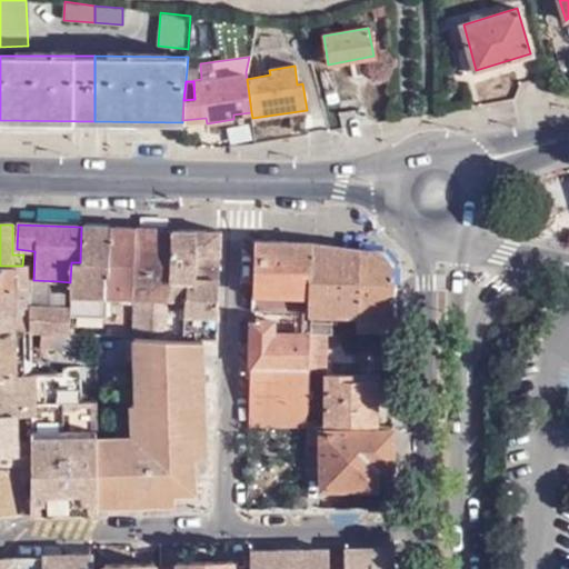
[(108,273),(110,228),(81,227),(80,262),(71,262),(70,282),(69,309),(69,316),(103,316),(105,298),(106,273),(108,273)]
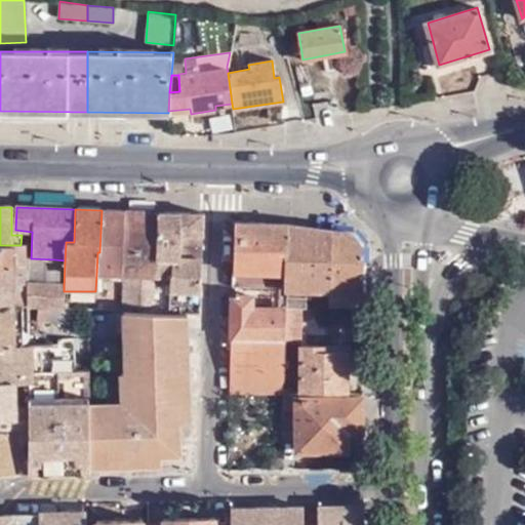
[(124,275),(126,211),(102,210),(99,252),(97,252),(96,275),(124,275)]
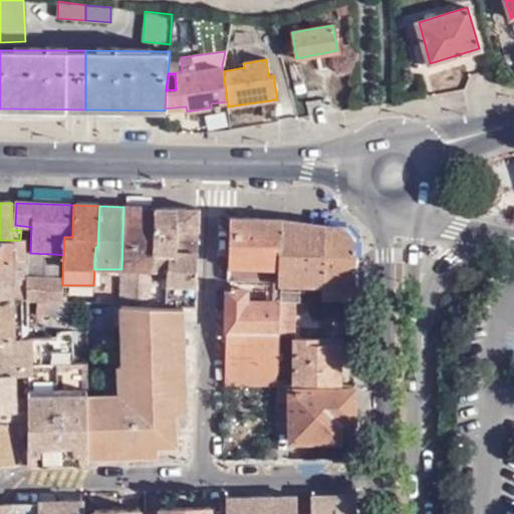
[(170,255),(175,255),(176,231),(157,230),(157,209),(123,207),(121,269),(120,298),(146,299),(153,286),(154,255),(170,255)]
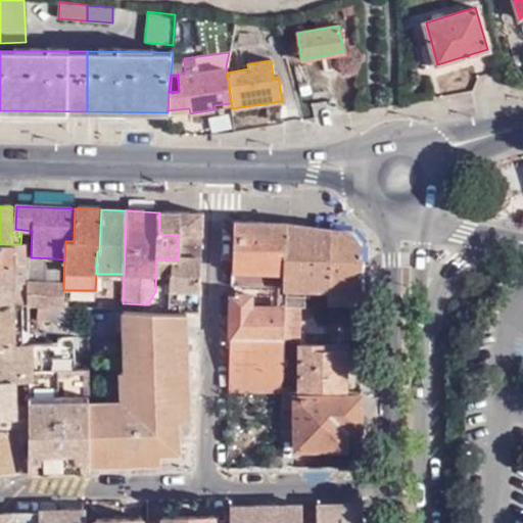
[(159,234),(179,235),(192,235),(203,235),(204,215),(159,212),(159,234)]
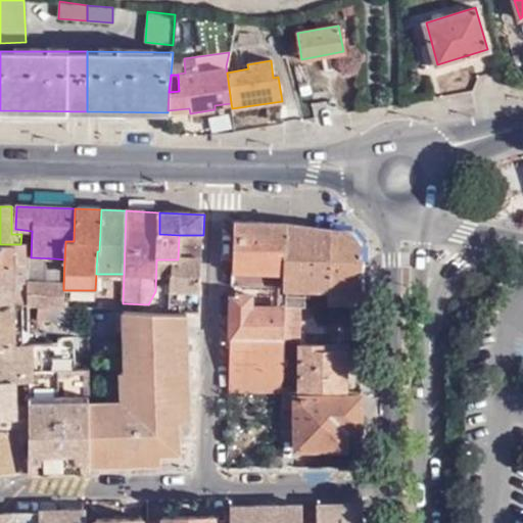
[(287,310),(290,225),(236,223),(234,286),(279,288),(278,308),(287,310)]
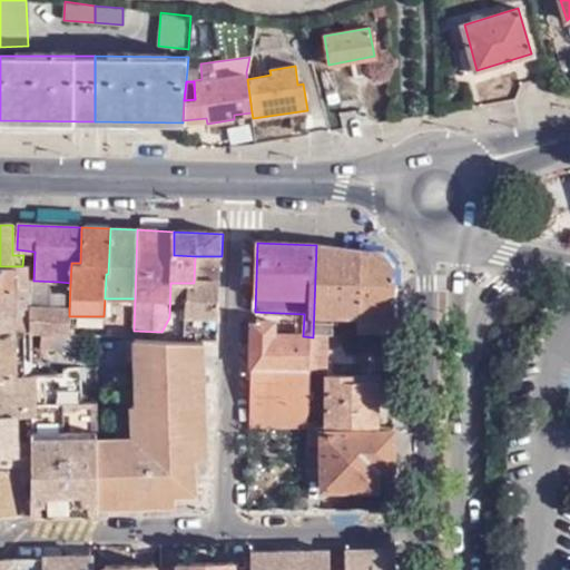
[(383,254),(316,245),(313,337),(331,336),(331,332),(333,316),(359,316),(359,332),(395,334),(395,269),(383,254)]
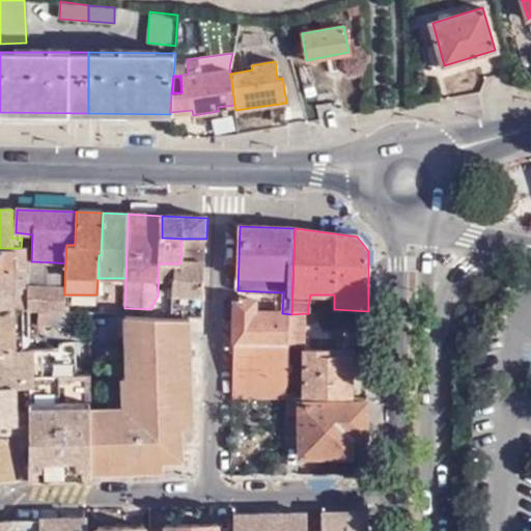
[(205,250),(206,239),(195,239),(182,239),(180,263),(205,263),(205,250)]
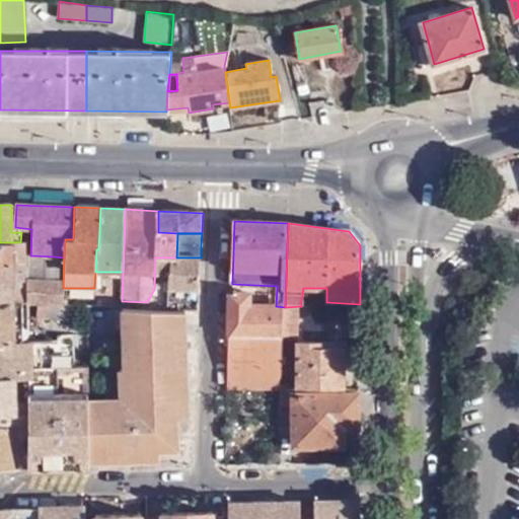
[(0,263),(12,264),(23,264),(23,242),(20,242),(0,242),(0,263)]
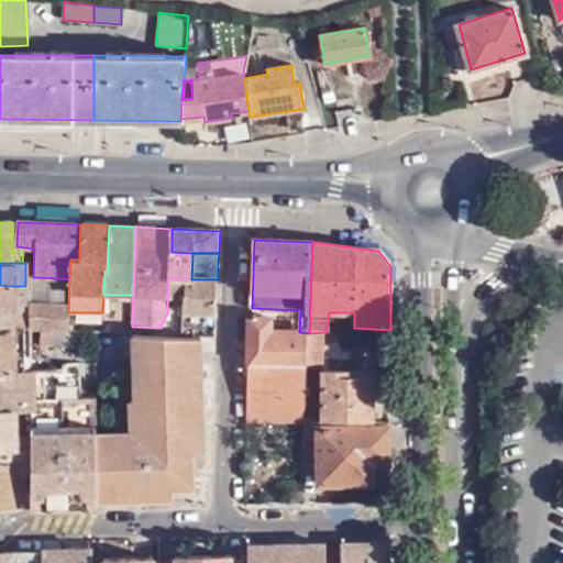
[(29,286),(30,305),(57,306),(58,278),(33,277),(29,277),(29,286)]
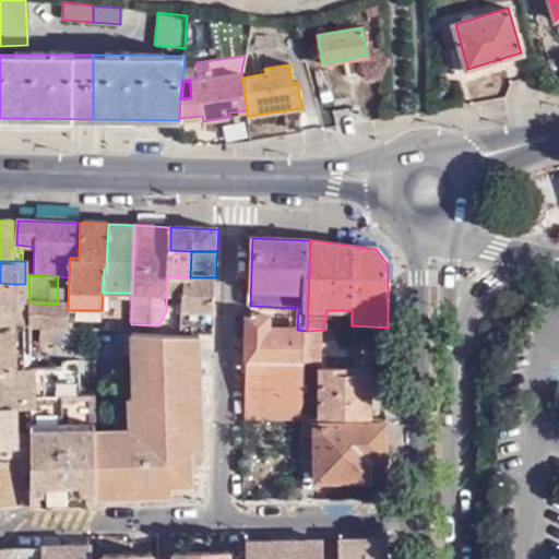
[(182,311),(214,312),(216,277),(190,277),(185,277),(182,305),(182,311)]
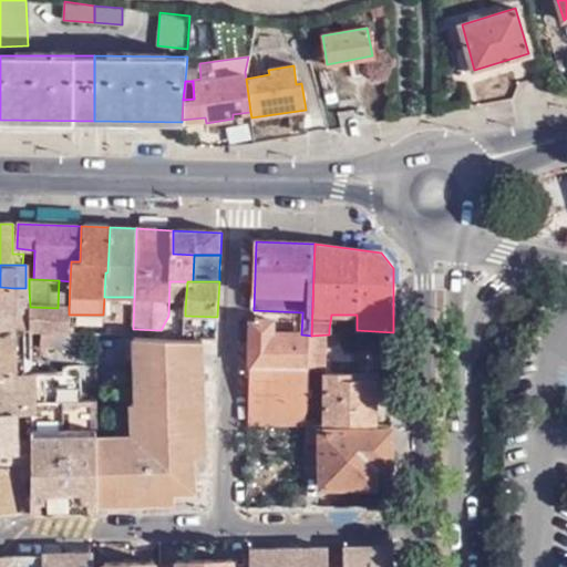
[(0,333),(14,333),(13,288),(0,287),(0,333)]
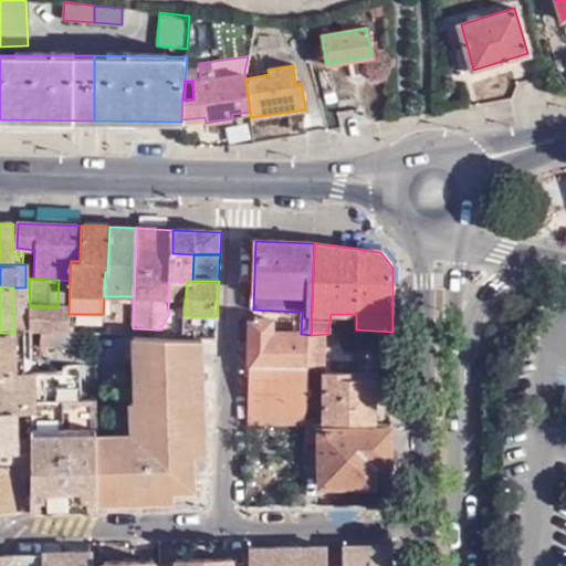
[(25,333),(30,334),(30,306),(29,287),(25,287),(13,287),(14,333),(25,333)]
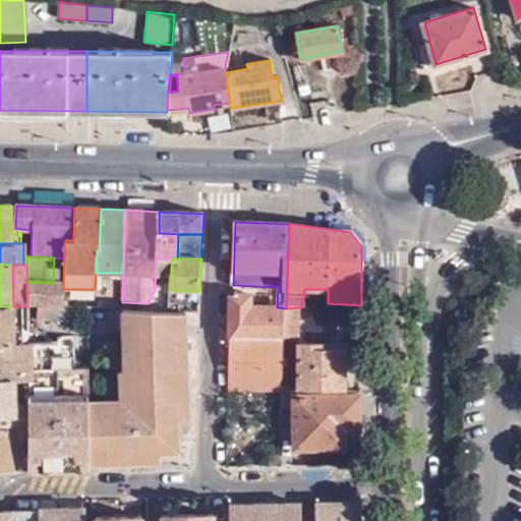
[(27,282),(27,307),(37,307),(63,307),(63,289),(63,283),(53,283),(27,282)]
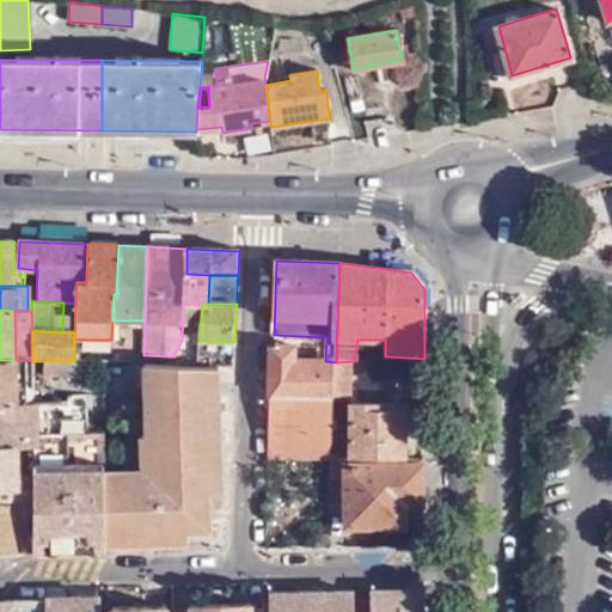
[(335,398),(336,362),(325,361),(325,372),(286,371),(286,346),(274,346),(271,397),(335,398)]
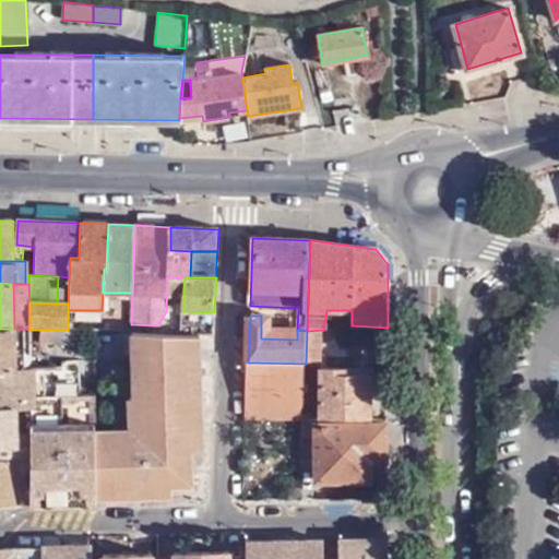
[(297,340),(297,330),(271,328),(271,317),(261,316),(261,339),(297,340)]
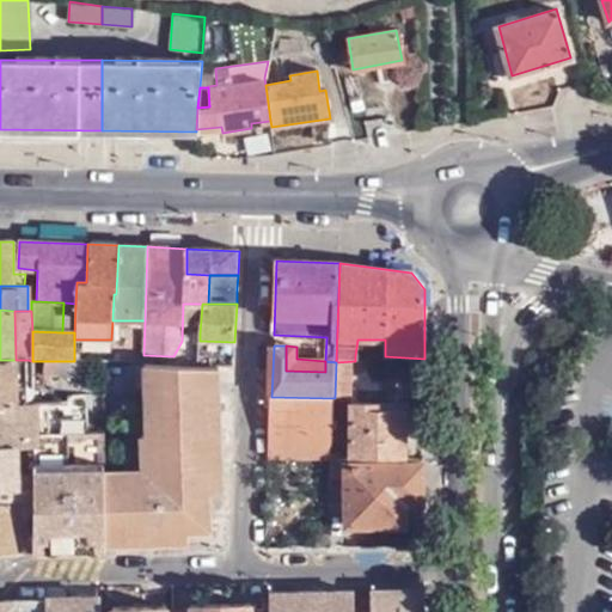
[(0,407),(16,407),(16,404),(29,404),(28,360),(16,360),(0,360),(0,407)]
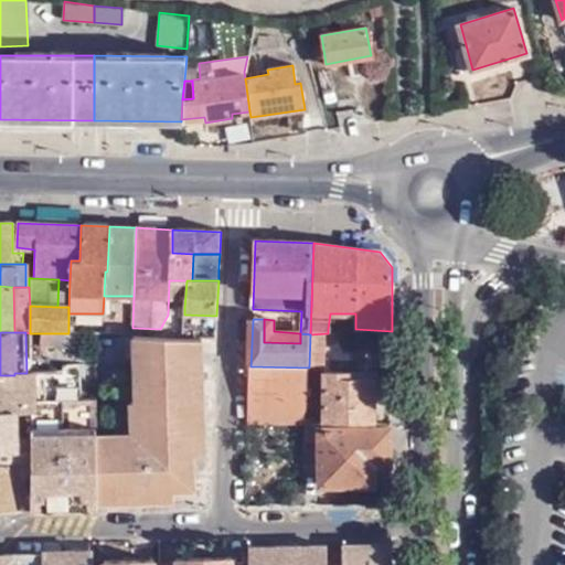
[(68,333),(40,333),(41,350),(73,351),(73,333),(68,333)]
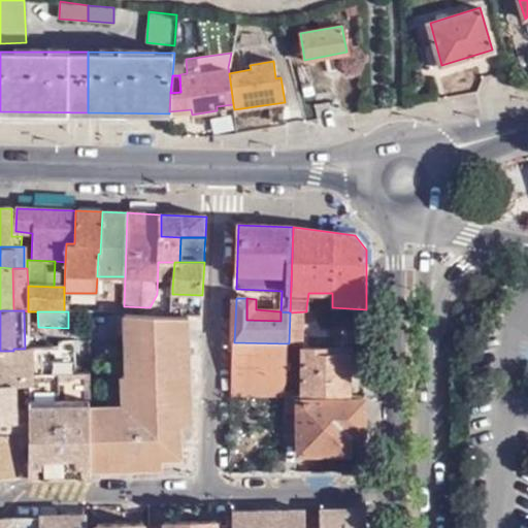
[(306,311),(290,312),(289,343),(305,343),(306,311)]
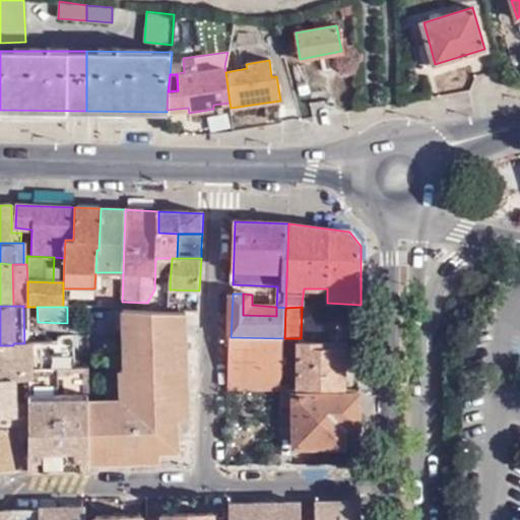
[(187,327),(186,312),(168,311),(122,309),(122,328),(187,327)]
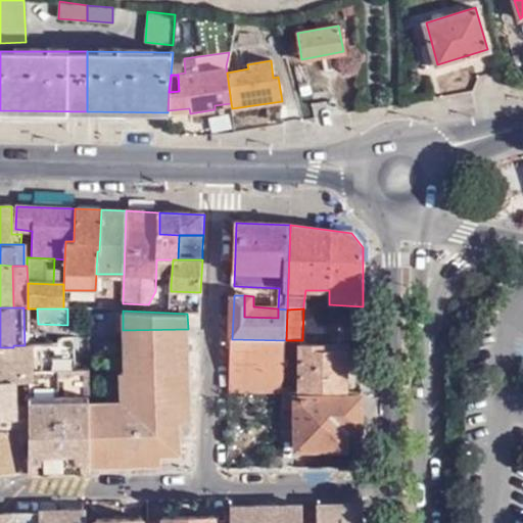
[(91,457),(160,455),(179,455),(178,420),(178,400),(157,400),(158,386),(189,386),(188,329),(123,330),(125,370),(121,370),(122,393),(125,393),(125,401),(90,403),(91,457)]
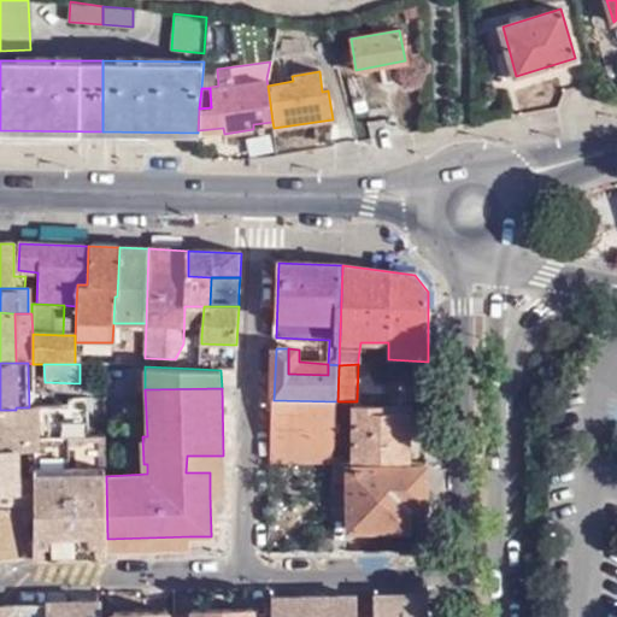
[(336,464),(338,401),(274,400),(271,463),(336,464)]
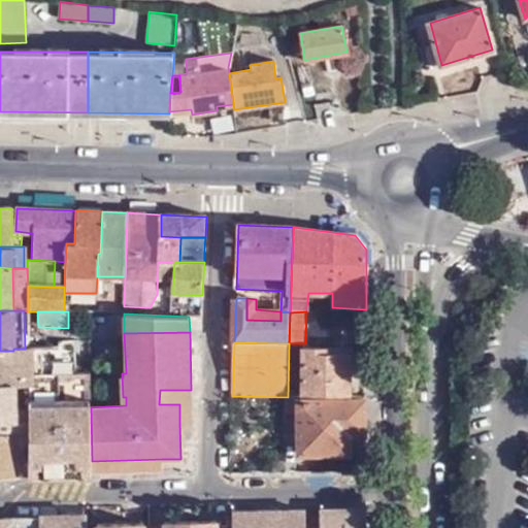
[(0,387),(29,386),(29,373),(73,372),(74,347),(31,349),(31,354),(25,354),(25,349),(13,349),(13,351),(0,351),(0,387)]
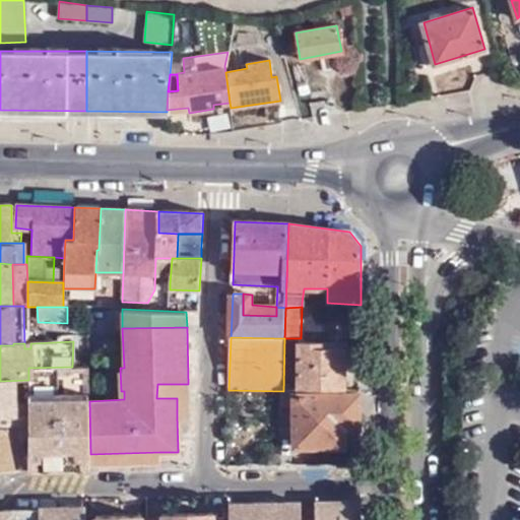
[(298,391),(345,391),(344,351),(326,350),(317,350),(318,343),(299,343),(298,391)]
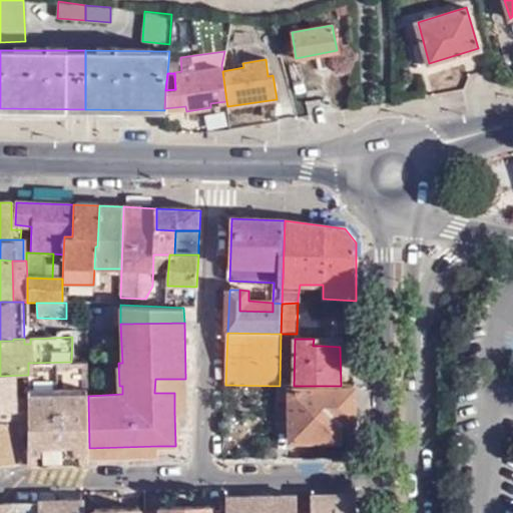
[(28,420),(28,464),(89,463),(89,458),(89,448),(88,396),(87,362),(71,362),(28,363),(28,375),(28,420)]
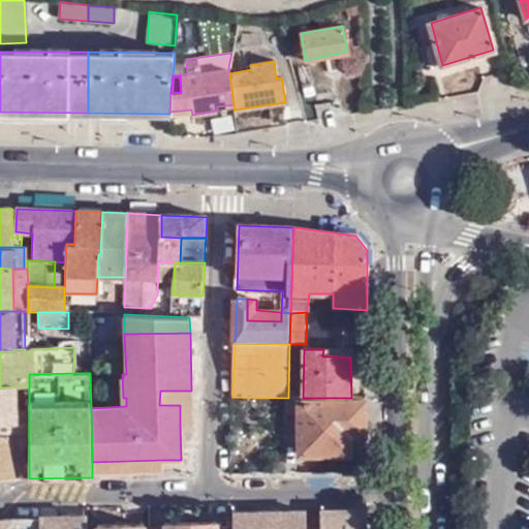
[(0,433),(29,433),(29,386),(0,387),(0,433)]
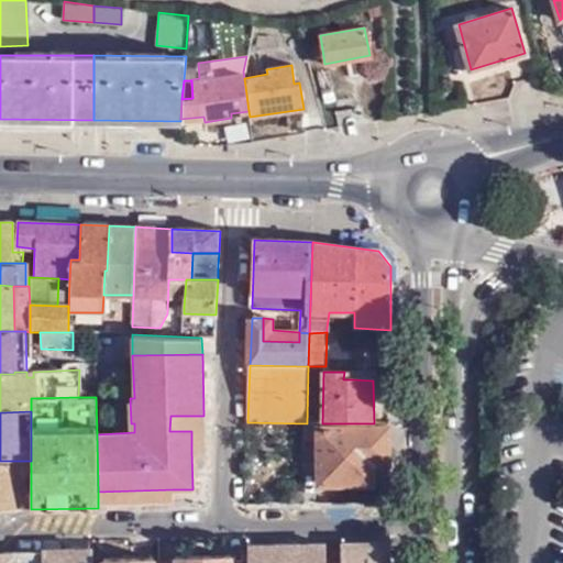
[(203,431),(203,416),(170,416),(169,431),(191,431),(203,431)]
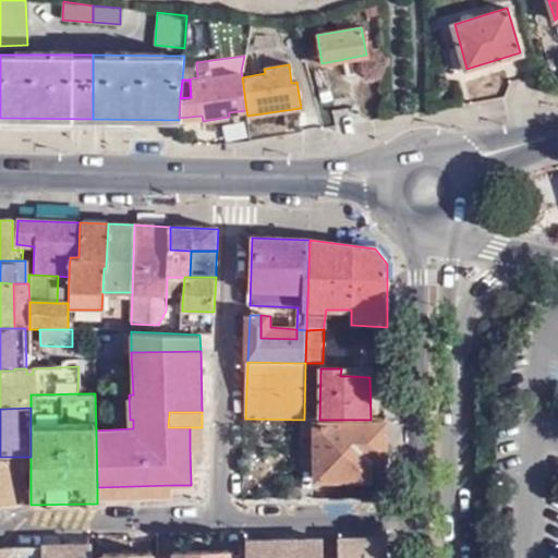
[(368,425),(368,459),(376,458),(386,458),(385,423),(368,425)]
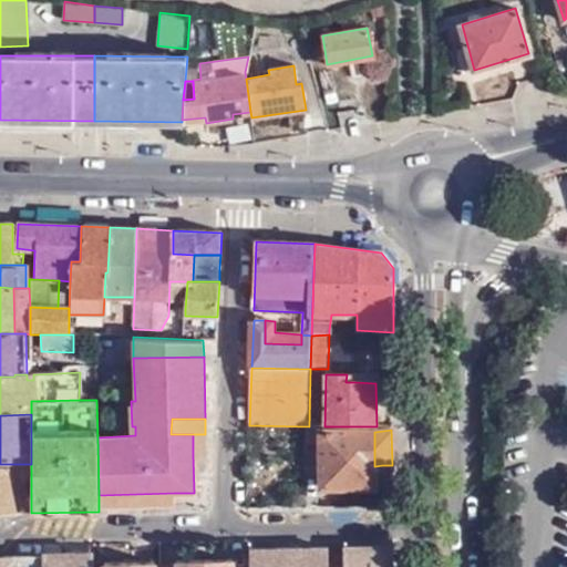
[(374,488),(374,466),(374,432),(322,432),(322,487),(374,488)]
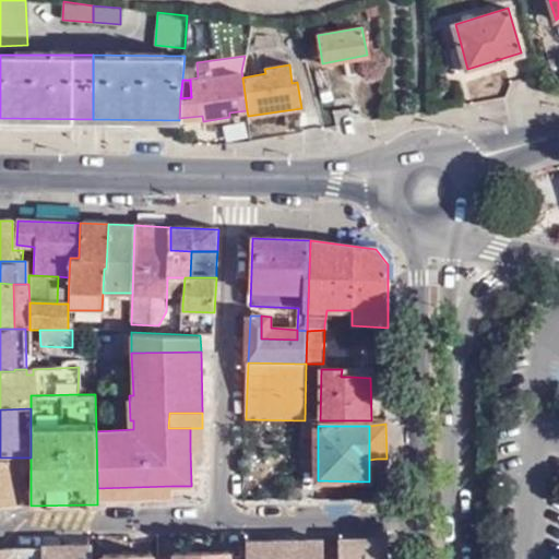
[(190,428),(190,449),(203,450),(202,428),(190,428)]
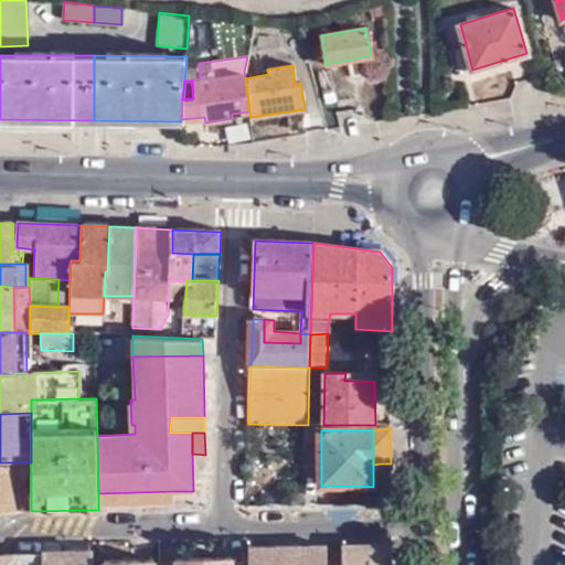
[(0,512),(31,512),(31,511),(31,462),(0,462),(0,512)]
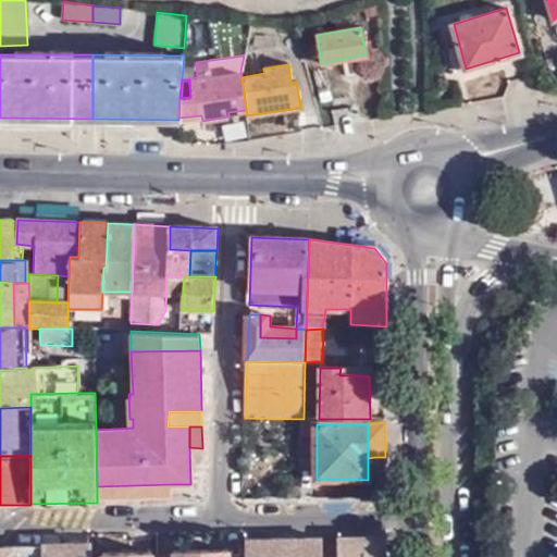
[(97,486),(97,497),(171,495),(171,484),(97,486)]
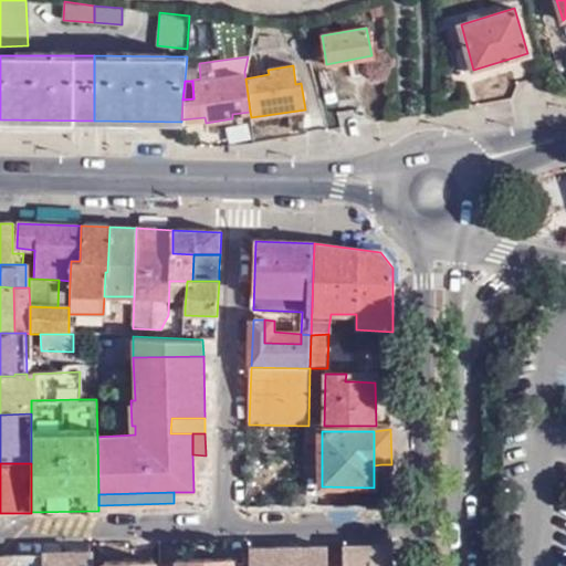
[(392,565),(392,547),(326,548),(326,565),(392,565)]
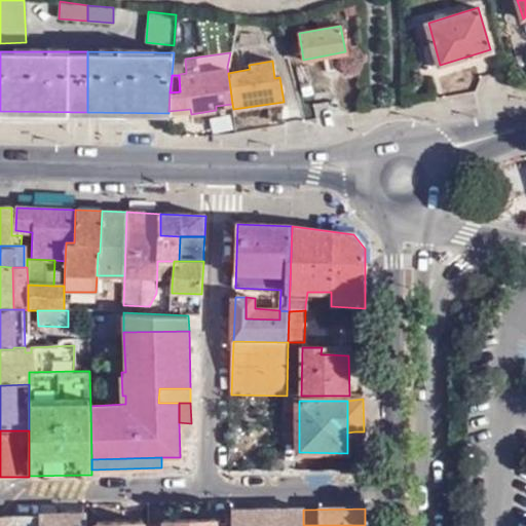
[(303,525),(303,510),(232,512),(231,525),(303,525)]
